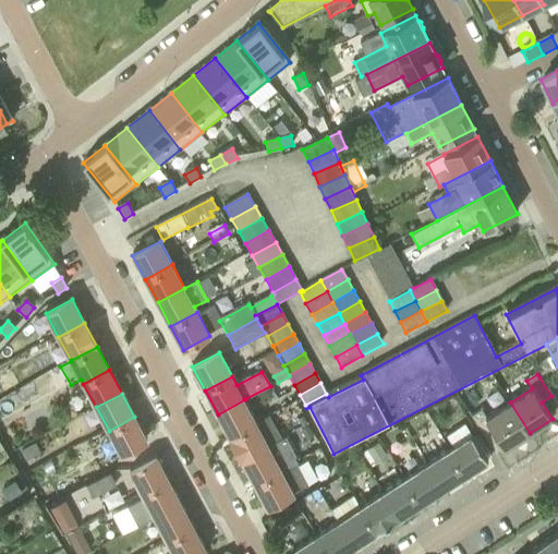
[(230,437),(257,423),(245,399),(218,414),(230,437)]
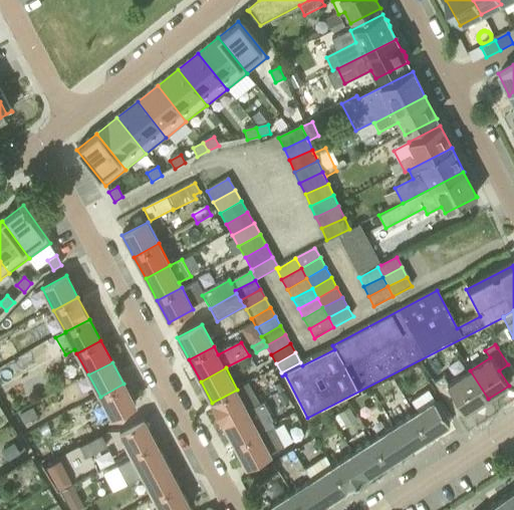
[(435,384),(437,387),(448,404),(455,399),(465,414),(488,399),(470,370),(448,385),(444,377),(435,384)]
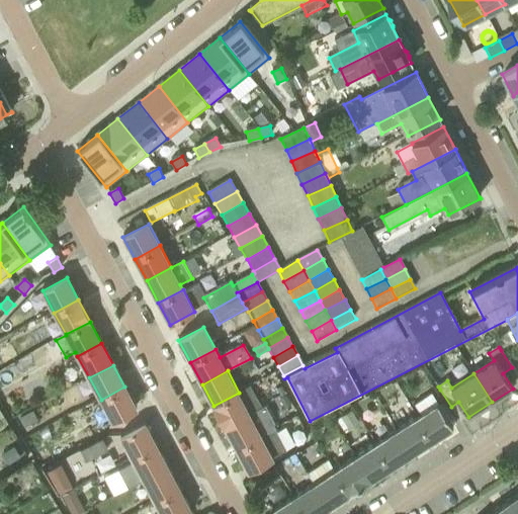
[(101,400),(112,422),(137,409),(124,387),(101,400)]
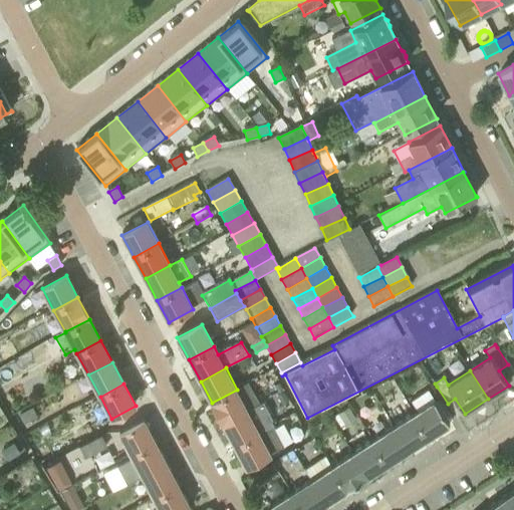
[(212,403),(223,425),(260,405),(249,384),(237,390),(212,403)]
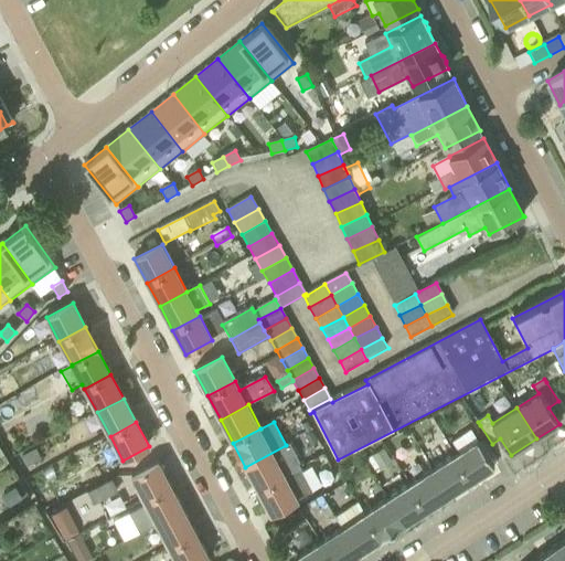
[(318,443),(312,432),(305,437),(310,447),(318,443)]
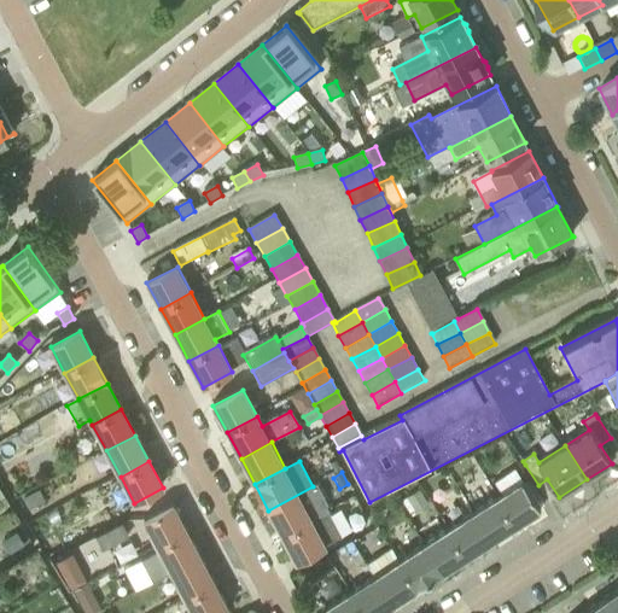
[(497,497),(516,525),(541,509),(523,482),(497,497)]
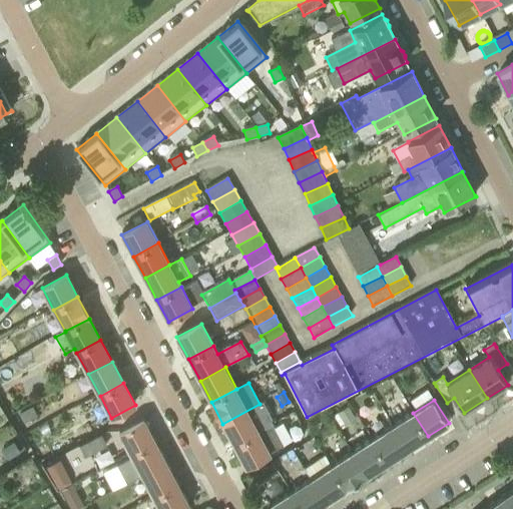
[(222,424),(234,445),(273,425),(271,420),(273,419),(264,403),(260,405),(260,404),(222,424)]
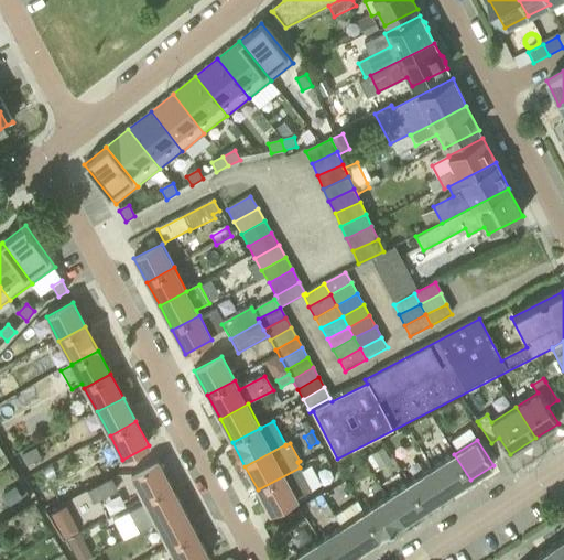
[(26,466),(41,458),(35,449),(21,456),(26,466)]
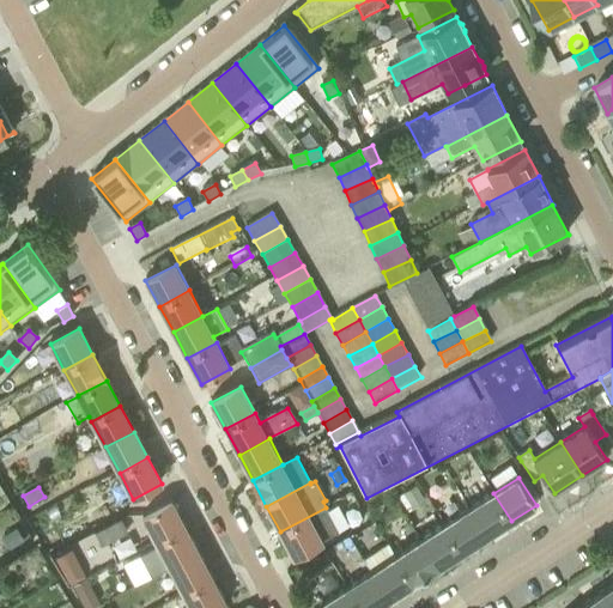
[(429,506),(419,491),(399,504),(408,518),(429,506)]
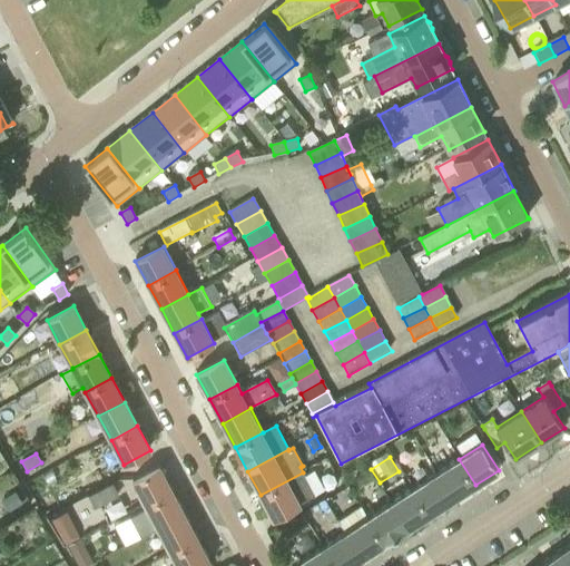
[(453,500),(475,485),(459,459),(436,475),(453,500)]
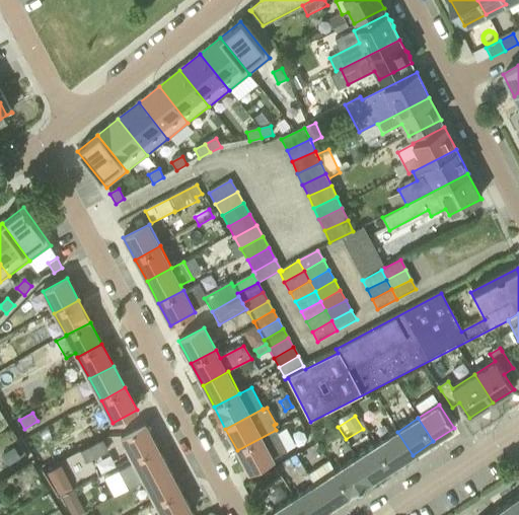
[(133,459),(156,447),(145,425),(121,438),(133,459)]
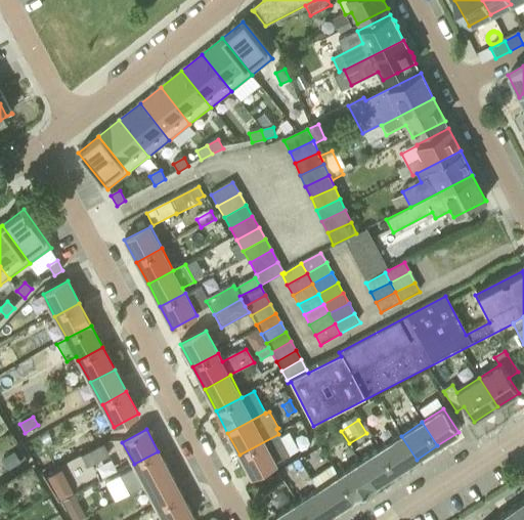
[(278,434),(239,455),(251,477),(291,456),(278,434)]
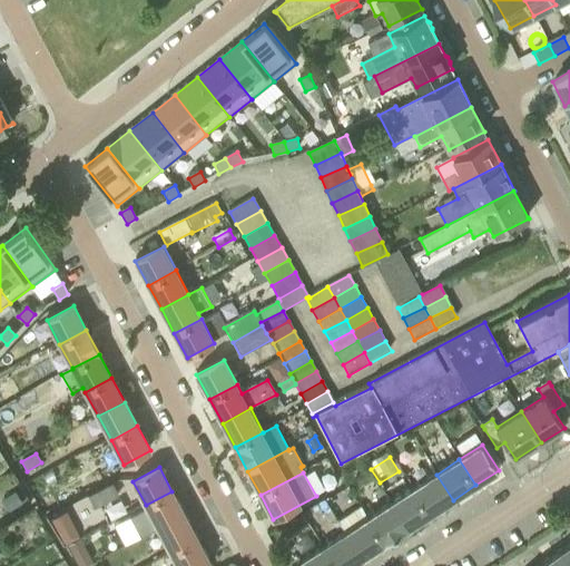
[(371,482),(364,474),(355,479),(361,488),(371,482)]
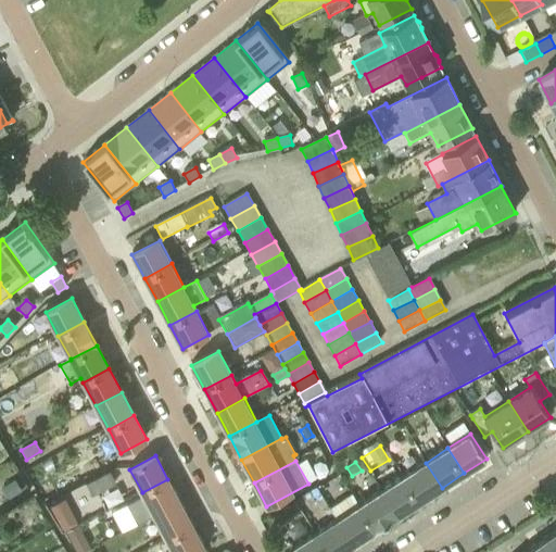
[(419,502),(442,488),(426,463),(403,477),(419,502)]
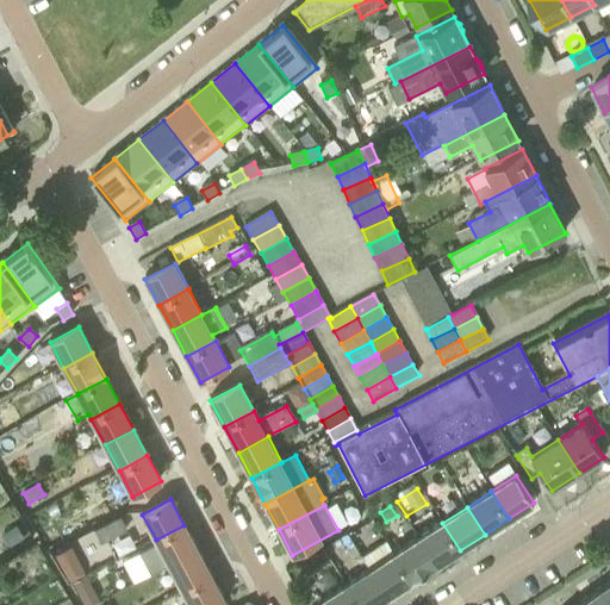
[(436,566),(460,550),(442,523),(418,540),(436,566)]
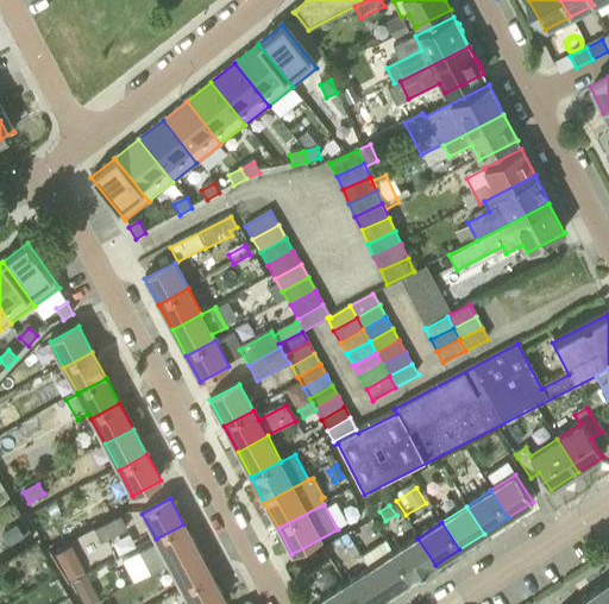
[(169,565),(198,551),(183,524),(156,539),(169,565)]
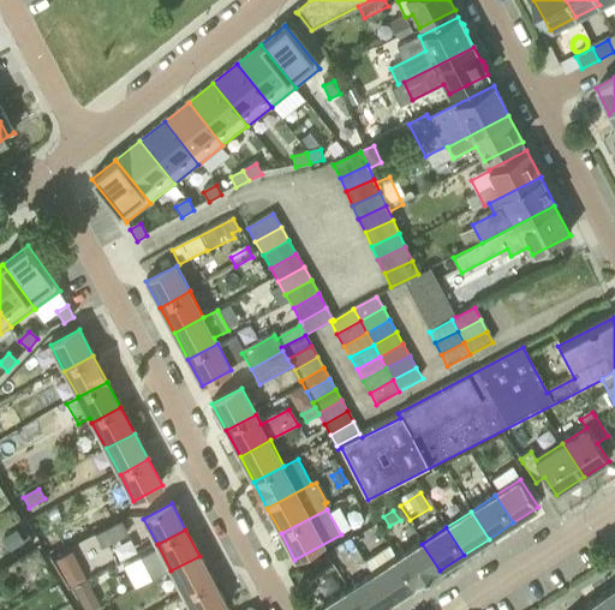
[(25,544),(17,532),(3,542),(10,554),(25,544)]
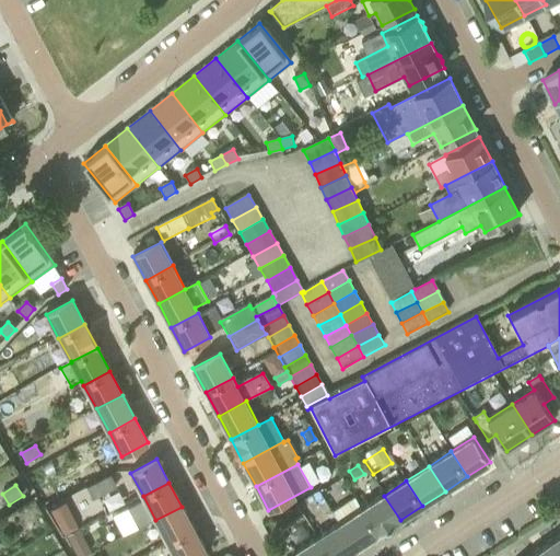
[(361,510),(377,535),(400,520),(384,496),(361,510)]
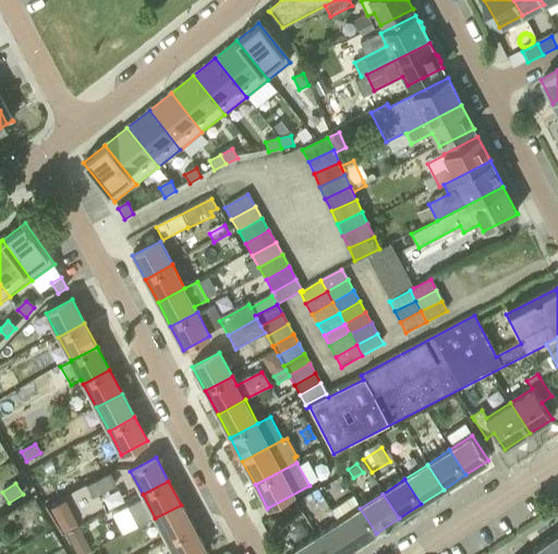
[(168,542),(193,528),(181,505),(155,518),(168,542)]
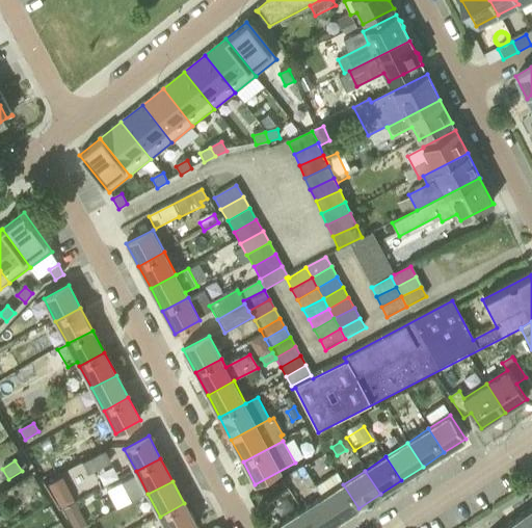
[(322,498),(338,522),(358,508),(343,484),(322,498)]
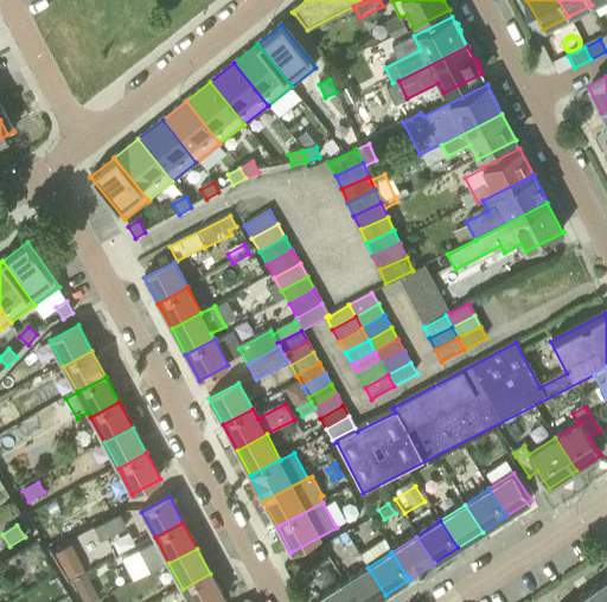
[(62,565),(71,581),(87,571),(77,557),(62,565)]
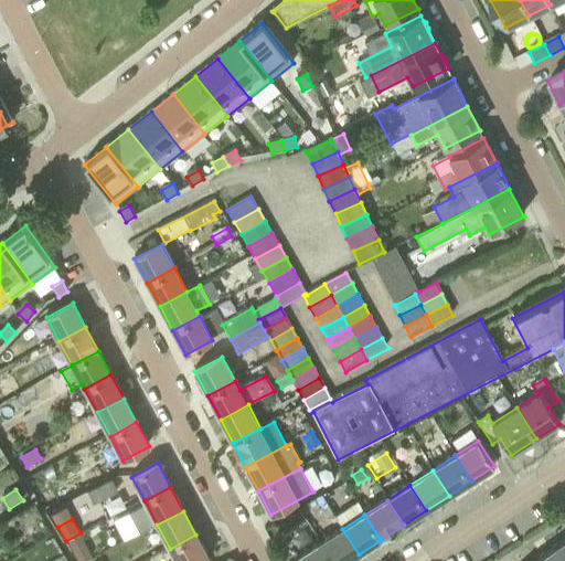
[(320,544),(330,560),(349,560),(359,554),(342,529),(320,544)]
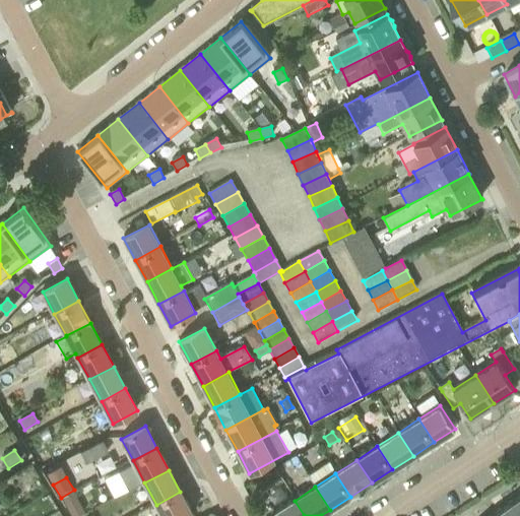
[(190,515),(192,514),(180,492),(156,505),(158,509),(150,513),(151,515),(190,515)]
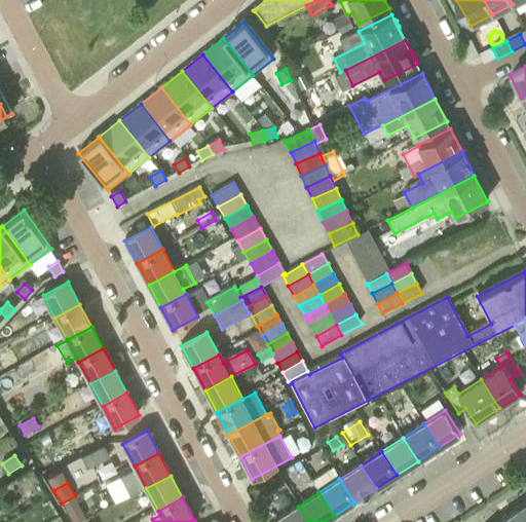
[(525,521),(525,504),(513,514),(517,521),(525,521)]
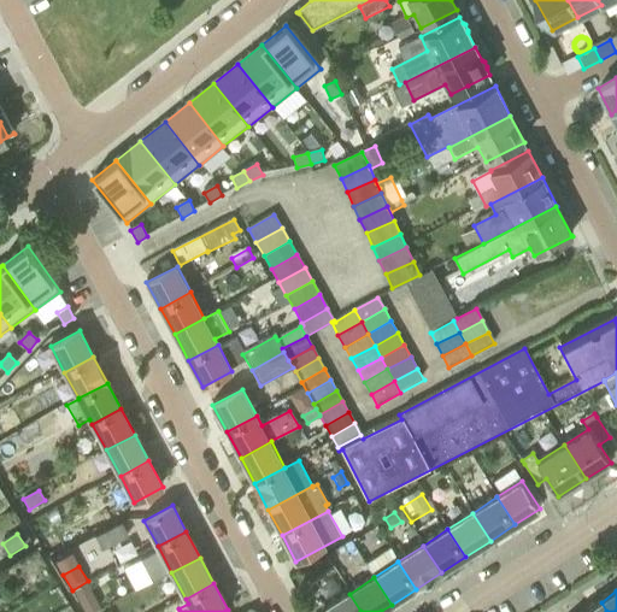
[(360,611),(350,594),(345,596),(324,610),(325,611),(360,611)]
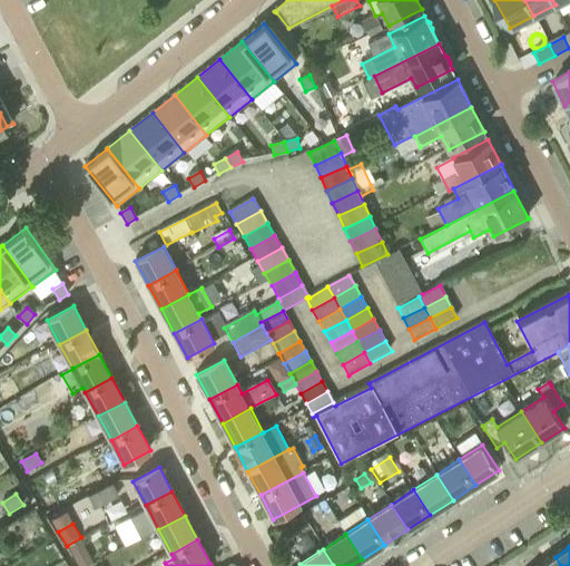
[(89,565),(84,554),(76,558),(79,565),(89,565)]
